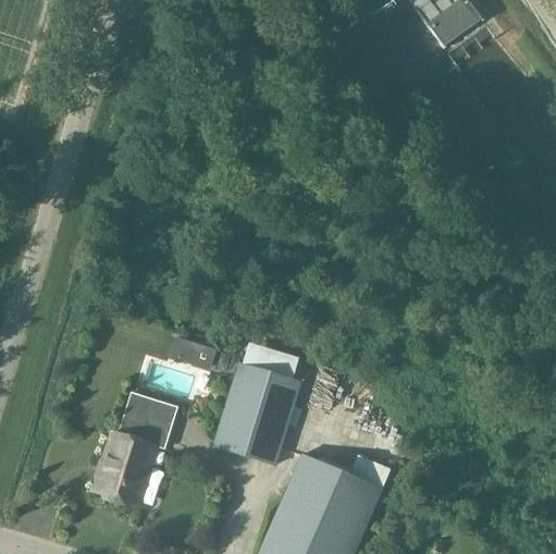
[(421,0),(414,5),(448,52),(487,24),(470,0),(421,0)]
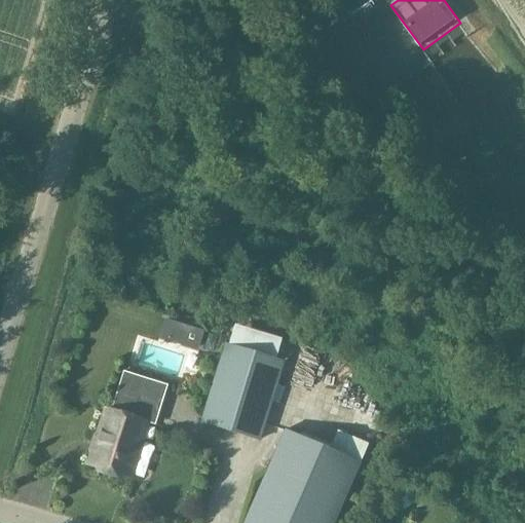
[(349,78),(340,84),(345,92),(354,86),(349,78)]
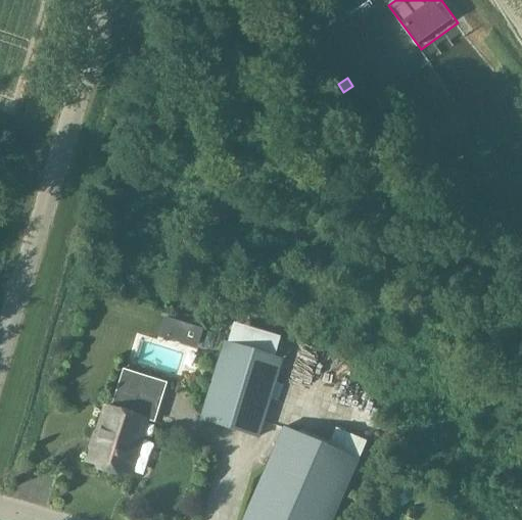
[(283,358),(229,341),(224,340),(200,418),(258,435),(283,358)]
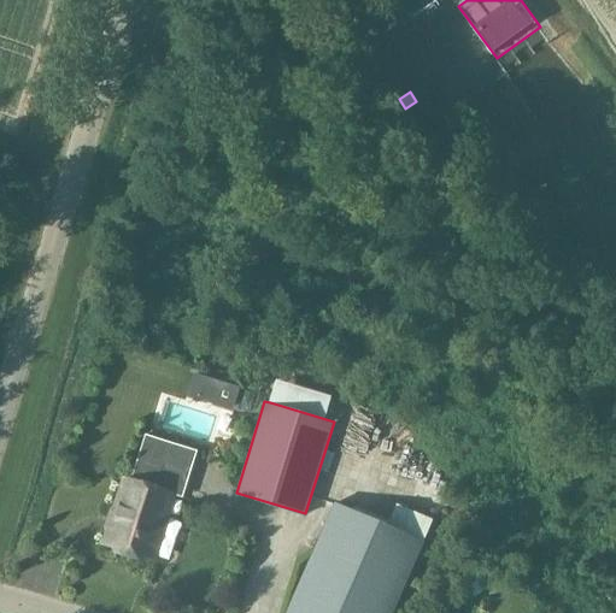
[(152,558),(172,491),(183,495),(198,448),(145,431),(130,479),(123,477),(104,543),(152,558)]
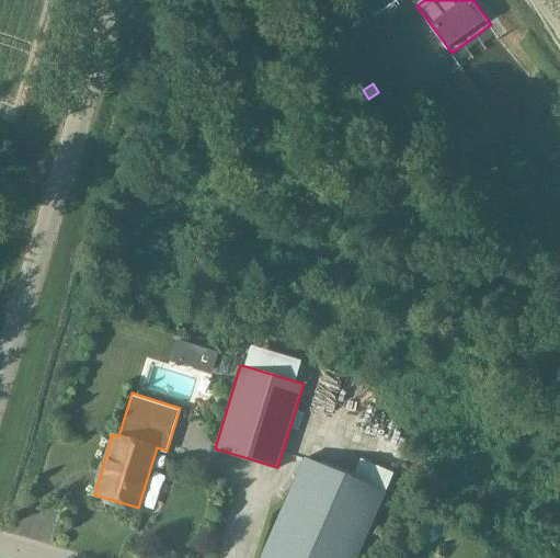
[(354,557),(385,490),(304,455),(259,557),(354,557)]
